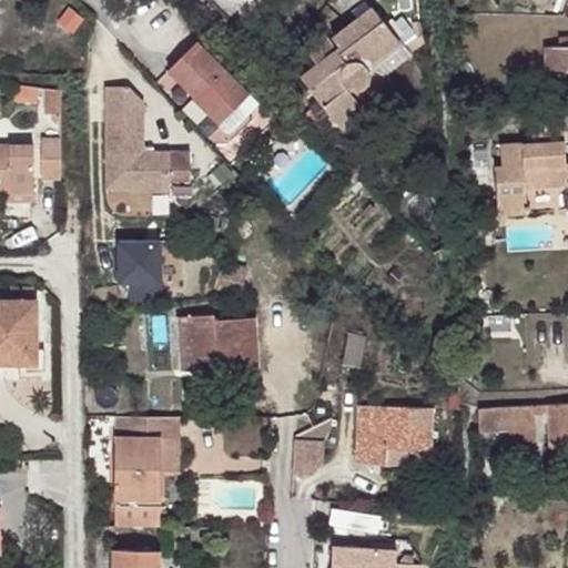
[(373,60),(399,38),(372,4),(334,37),(342,47),(338,49),(324,31),(306,46),(321,63),(305,75),(346,125),(368,107),(356,90),(362,87),(366,82),(371,75),(373,67),(373,60)]
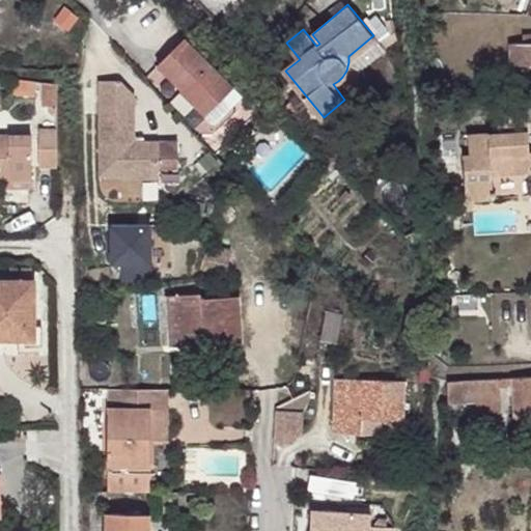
[(201,111),(232,83),(184,32),(157,57),(182,84),(178,87),(201,111)]
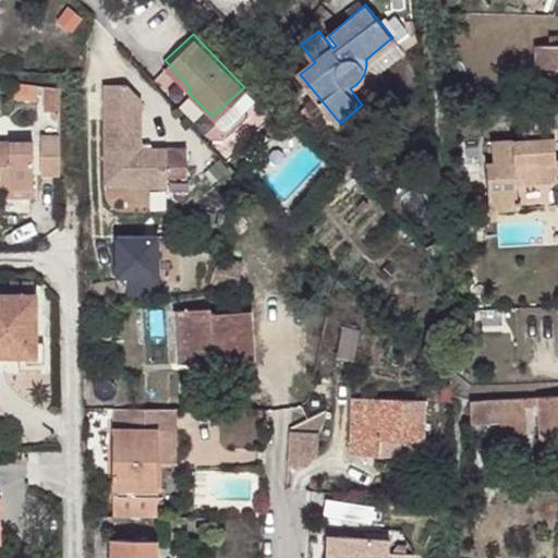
[(362,105),(340,123),(349,133),(383,105),(373,91),(376,87),(377,84),(381,79),(383,74),(383,67),(407,47),(397,34),(392,37),(366,59),(366,65),(364,74),(360,81),(355,85),(350,88),(362,105)]
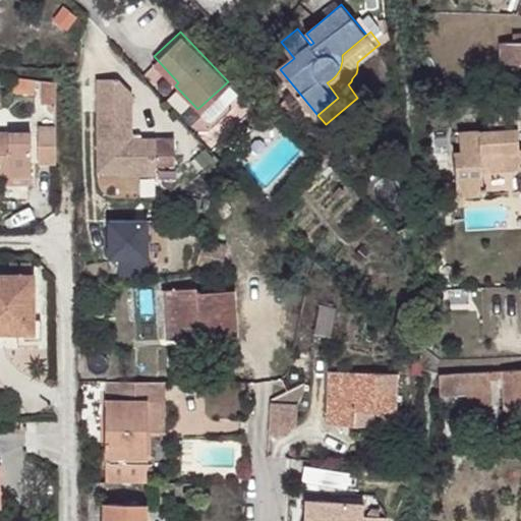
[(508,41),(500,41),(500,63),(520,62),(520,73),(520,34),(508,34),(508,41)]
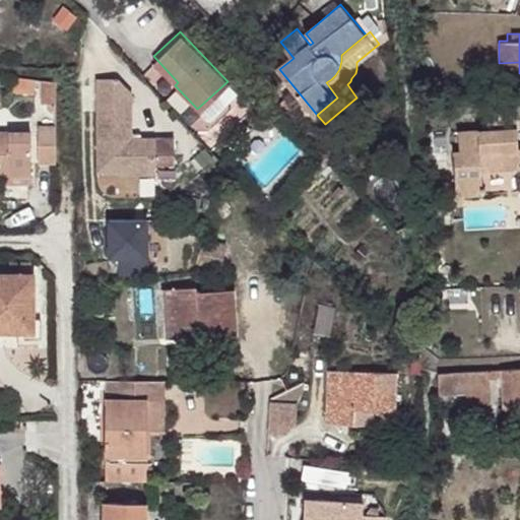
[(99,172),(122,172),(120,163),(155,163),(155,172),(187,171),(186,136),(132,137),(131,106),(131,89),(119,76),(96,76),(96,106),(99,172)]
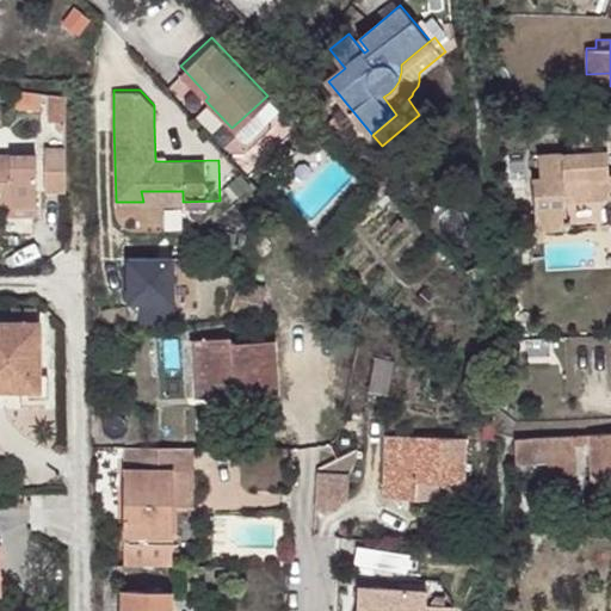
[(278,105),(267,96),(232,128),(242,139),(278,105)]
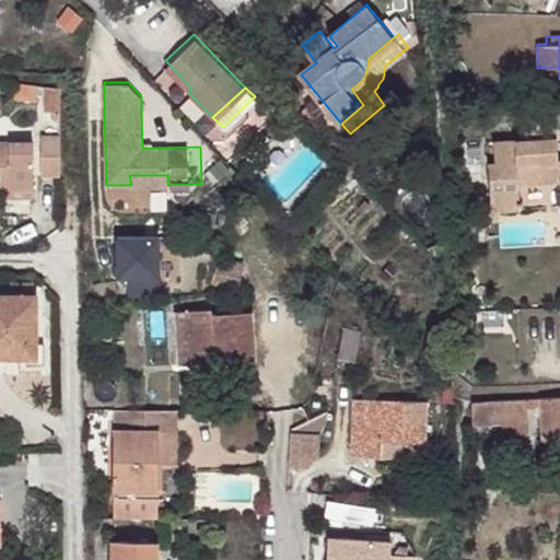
[(46,113),(60,113),(60,89),(46,89),(46,113)]
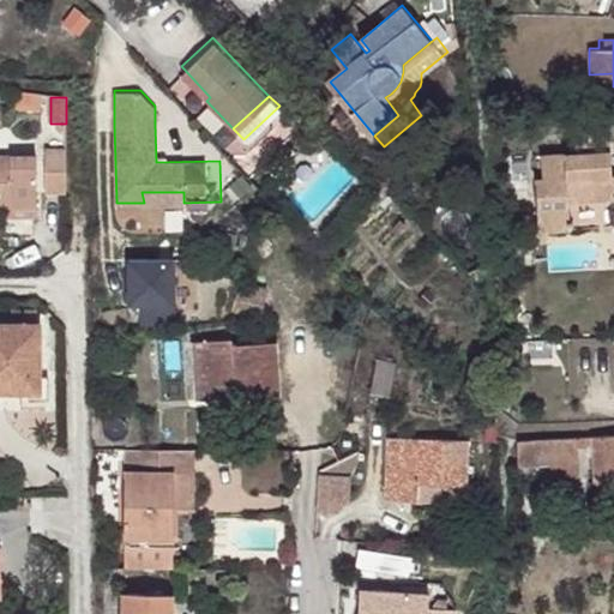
[(534,179),(537,234),(571,233),(569,204),(569,197),(593,196),(593,182),(613,181),(613,157),(613,132),(572,134),(573,152),(540,155),(541,178),(534,179)]
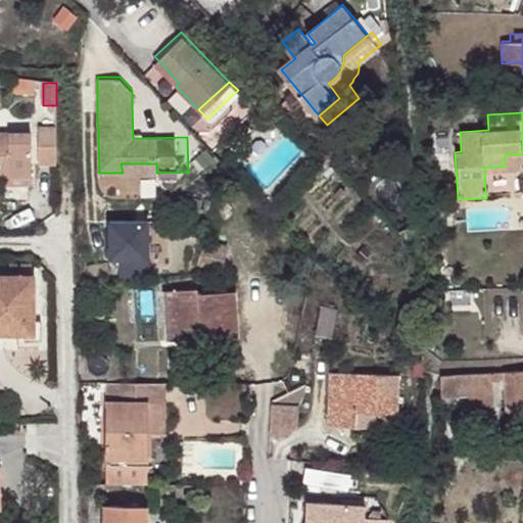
[(56,164),(56,129),(38,130),(39,164),(56,164)]
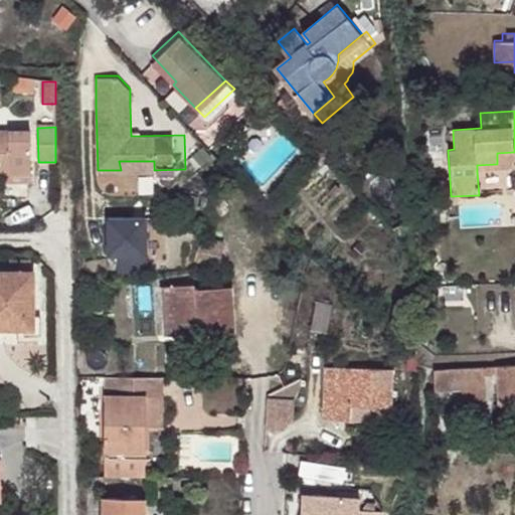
[(0,174),(1,175),(30,174),(30,132),(0,132),(0,174)]
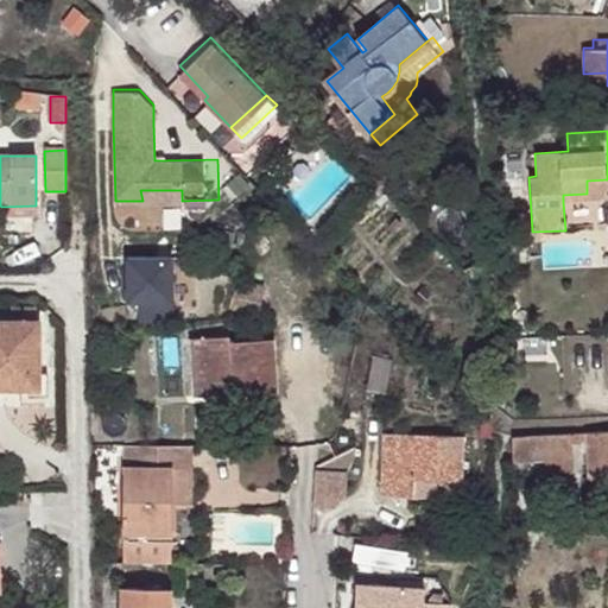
[(563,195),(563,202),(607,198),(607,179),(587,181),(587,194),(563,195)]
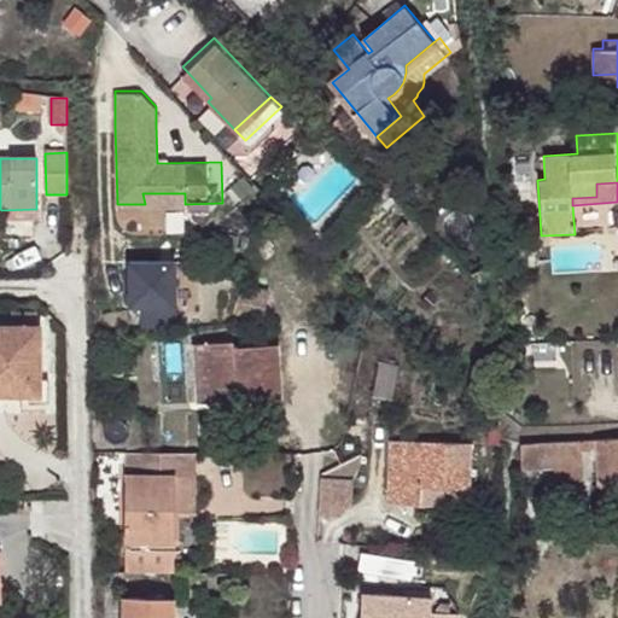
[(143,193),(145,204),(185,204),(185,193),(143,193)]
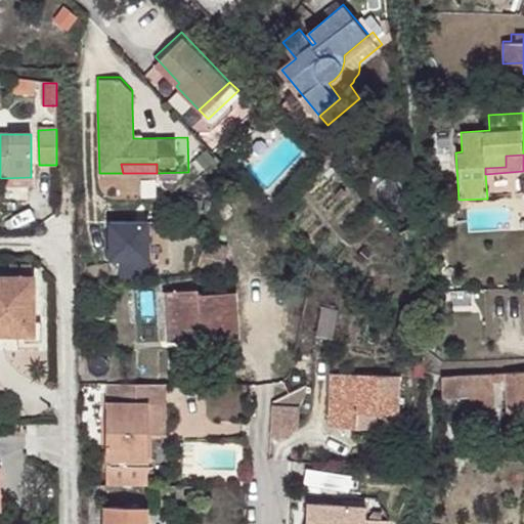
[(31,187),(31,177),(1,178),(1,187),(31,187)]
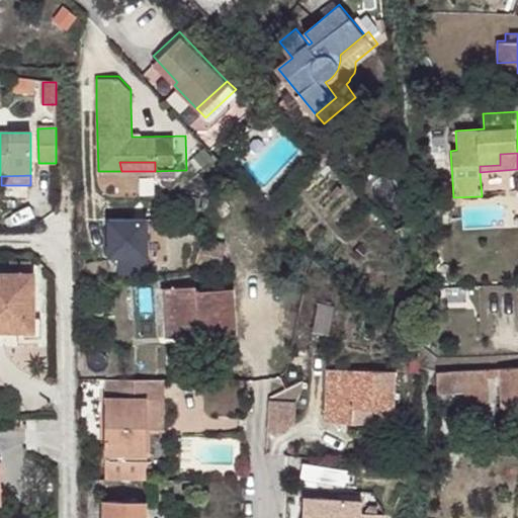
[(400,210),(387,223),(394,228),(401,220),(400,210)]
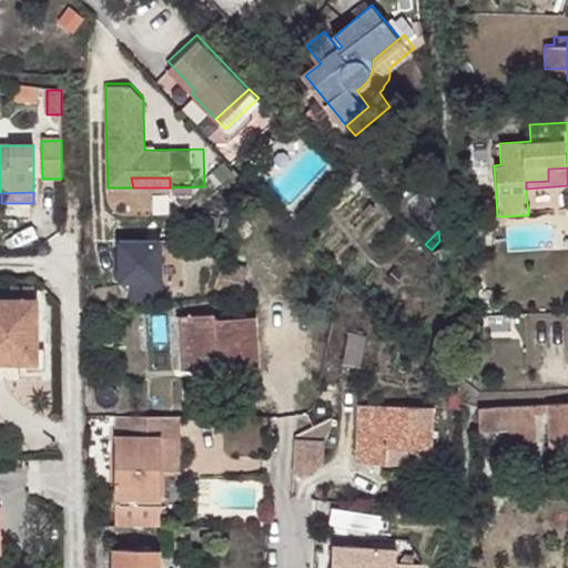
[(3,354),(36,353),(34,302),(30,302),(29,290),(7,290),(7,302),(0,302),(0,366),(3,367),(3,354)]
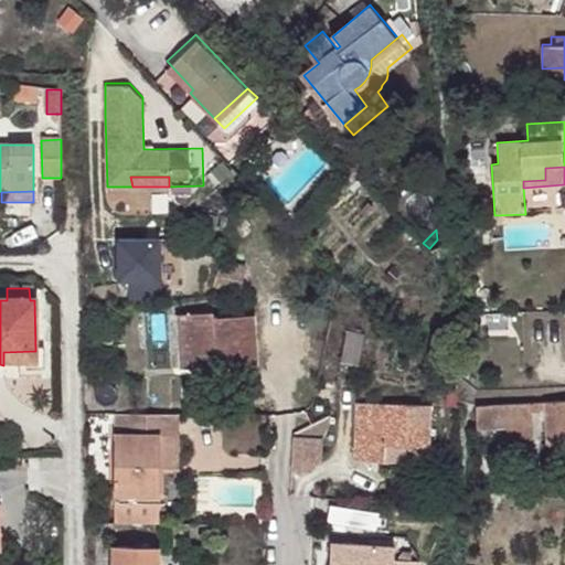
[(213,311),(174,313),(179,369),(257,364),(255,313),(213,316),(213,311)]
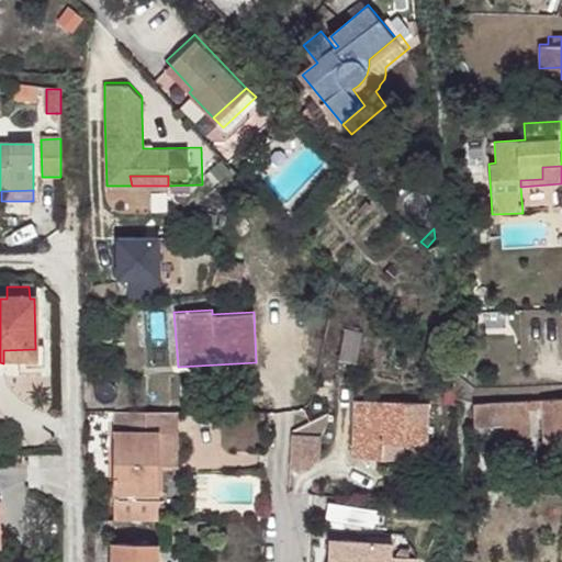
[(35,362),(35,349),(3,350),(3,363),(35,362)]
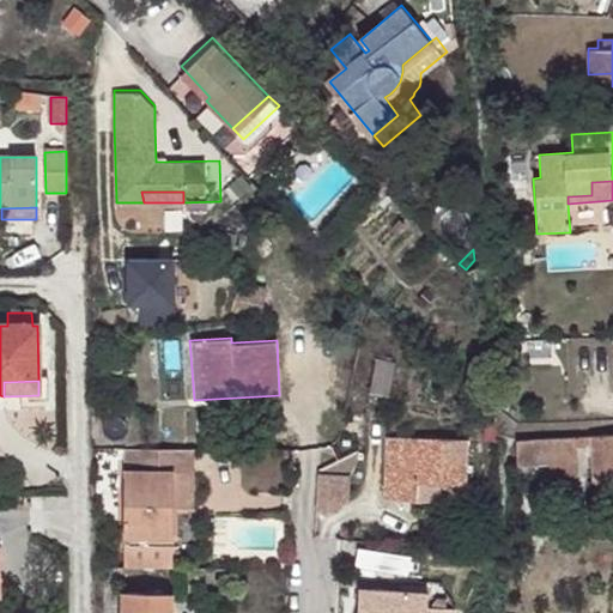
[(612,435),(515,438),(515,462),(547,461),(577,459),(576,445),(593,447),(594,481),(612,480),(612,435)]
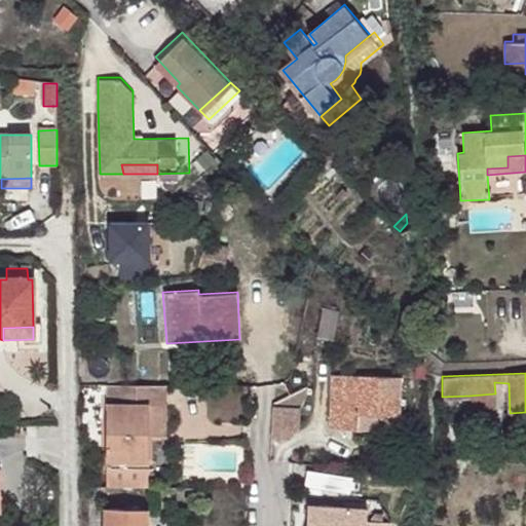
[(400,376),(331,374),(331,426),(398,427),(400,376)]
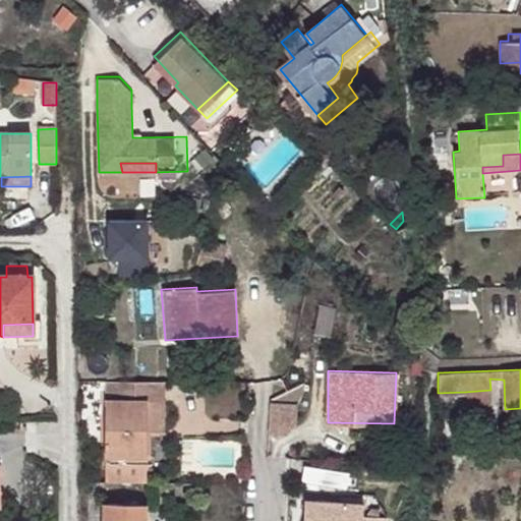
[(166,433),(166,382),(110,383),(110,460),(108,460),(108,484),(148,485),(148,459),(150,459),(150,435),(166,433)]
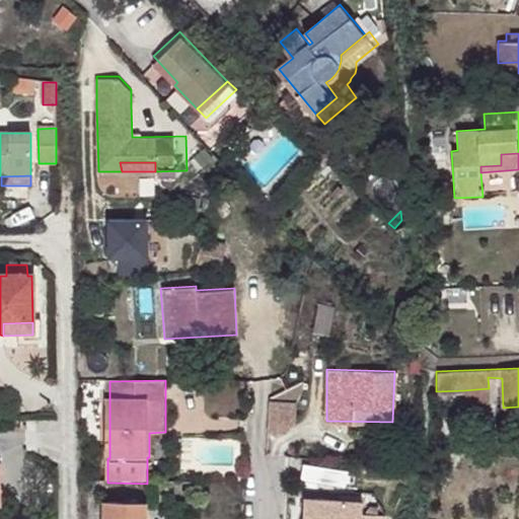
[(464,404),(488,403),(489,388),(463,390),(464,404)]
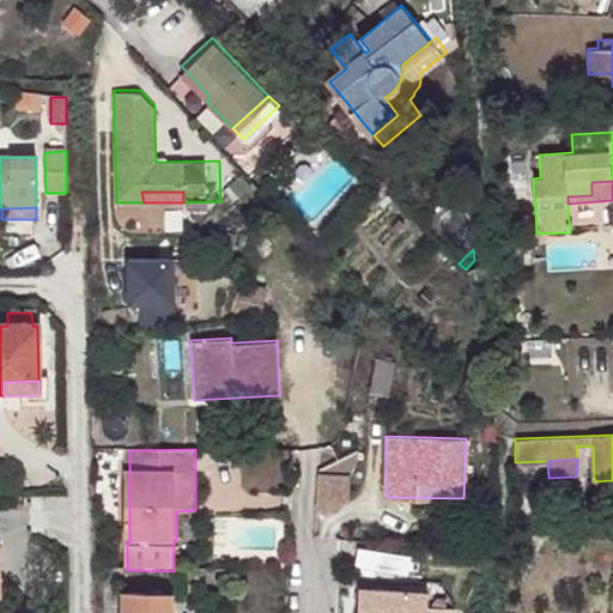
[(350,471),(319,468),(316,505),(335,507),(349,493),(350,471)]
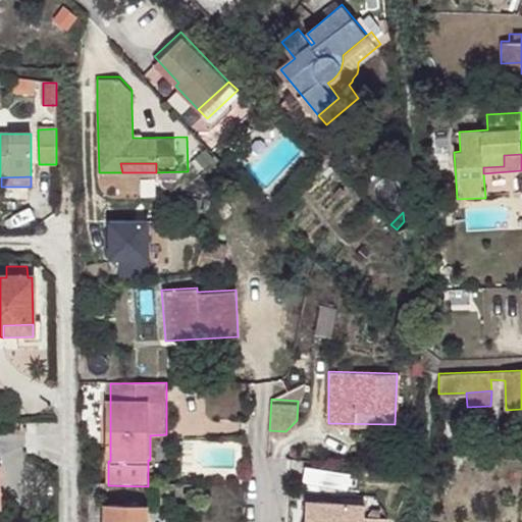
[(367,521),(368,501),(304,499),(303,521),(367,521)]
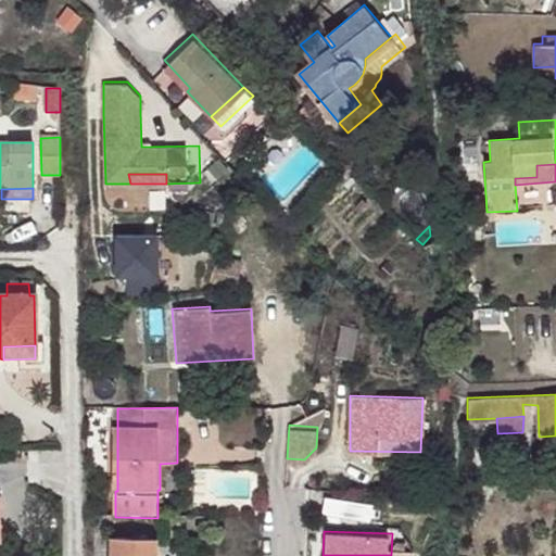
[(176,555),(177,541),(130,539),(129,555),(176,555)]
